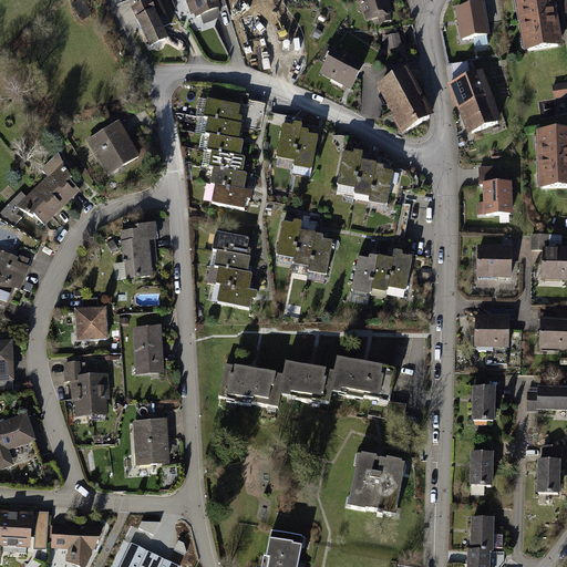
[(160,0),(150,0),(138,4),(145,19),(137,22),(147,45),(165,39),(157,19),(166,14),(160,0)]
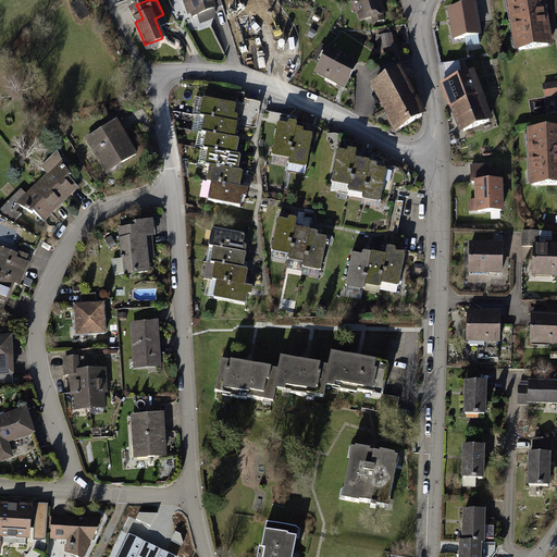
[(215,10),(211,0),(183,0),(189,17),(215,10)]
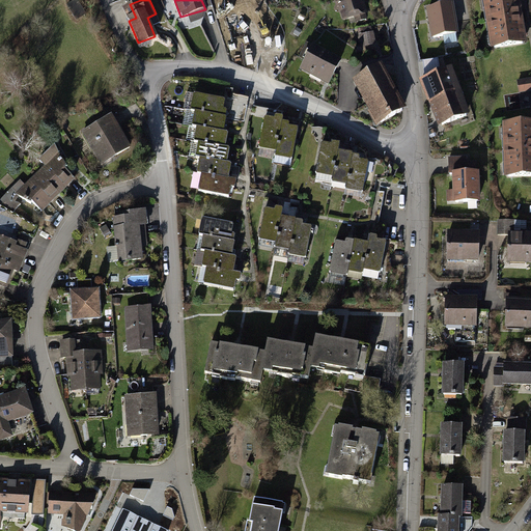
[(361,0),(339,0),(345,21),(366,15),(361,0)]
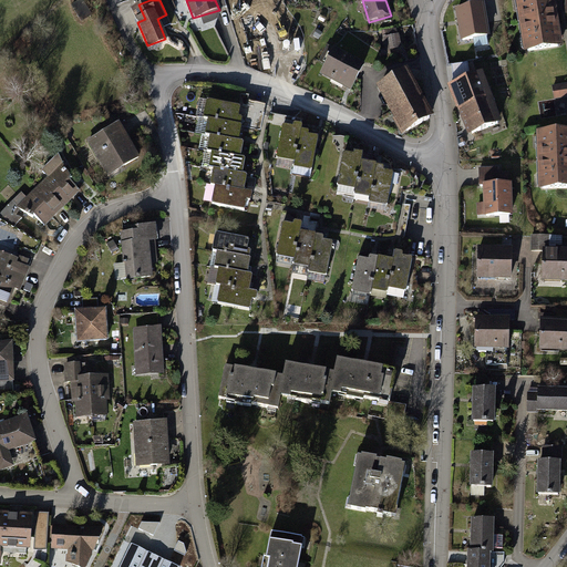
[(559,43),(552,0),(517,0),(526,49),(559,43)]
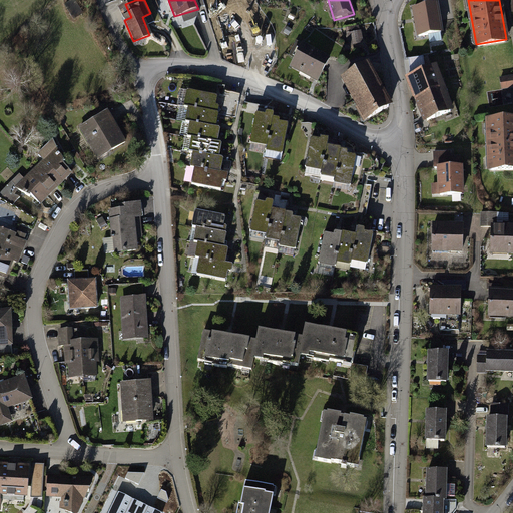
[(438,5),(416,9),(420,34),(442,31),(438,5)]
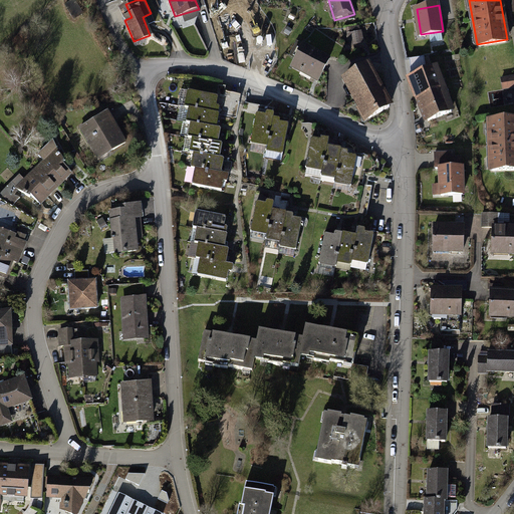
[(240,6),(217,14),(226,39),(248,31),(240,6)]
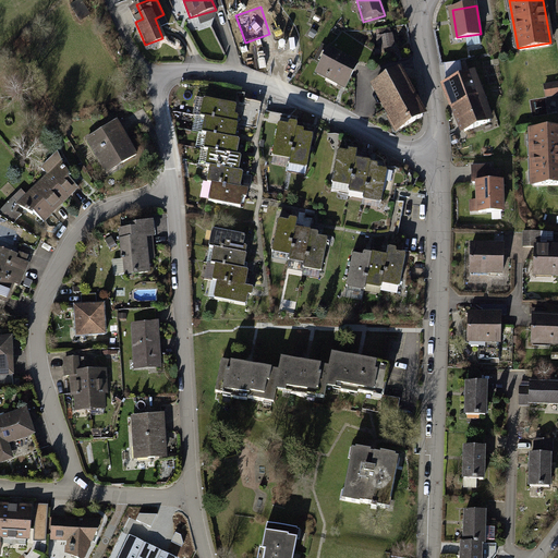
[(381,49),(396,48),(395,28),(380,29),(381,49)]
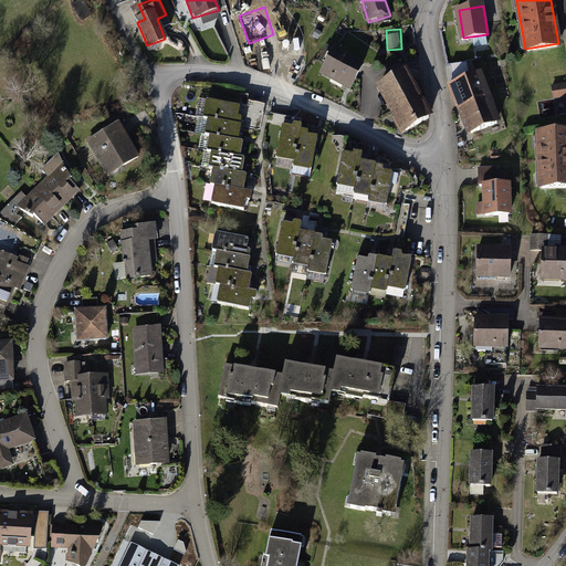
[(334,50),(322,73),(349,86),(362,64),(334,50)]
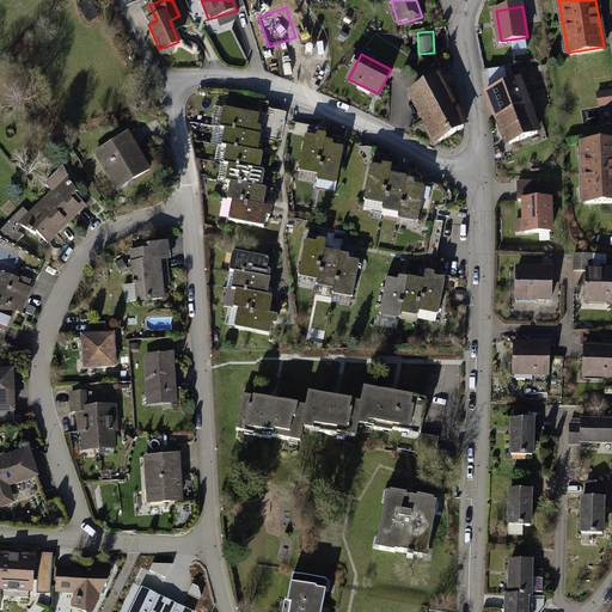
[(439,74),(408,93),(439,144),(470,124),(439,74)]
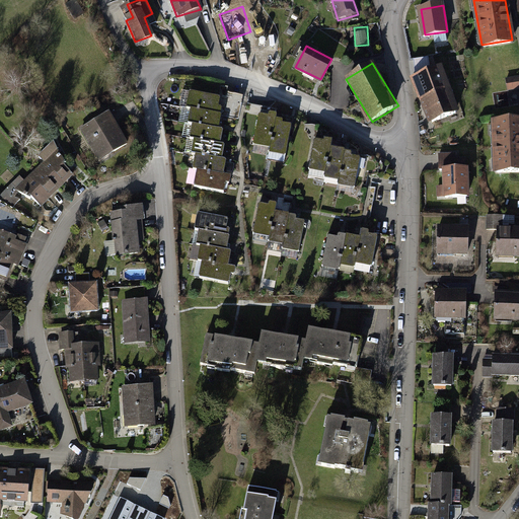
[(440,68),(414,78),(431,121),(457,109),(440,68)]
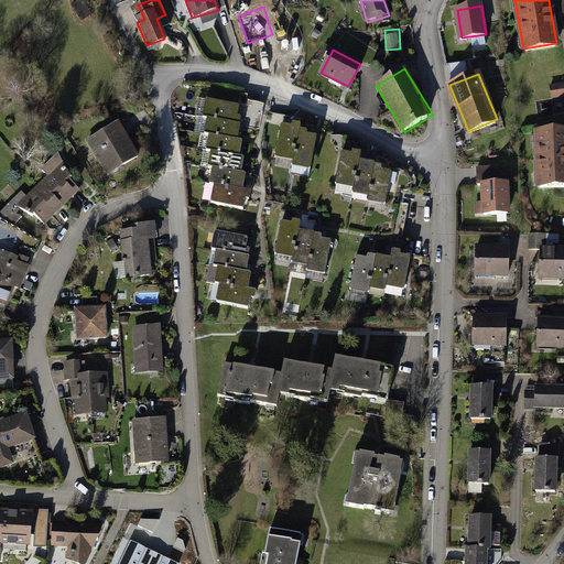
[(563,84),(552,86),(554,97),(563,95),(563,84)]
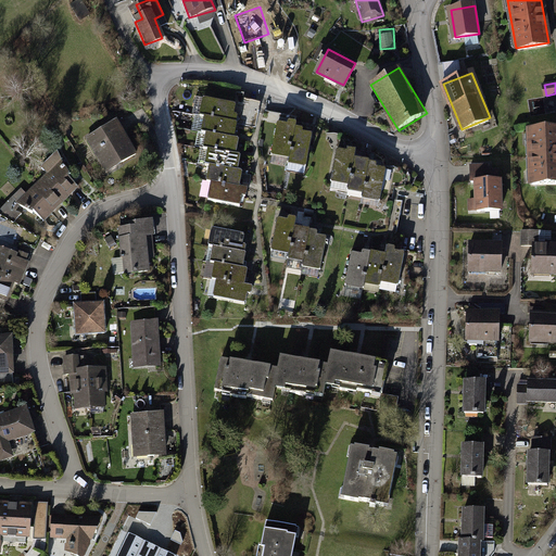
[(204,99),(201,114),(205,114),(202,130),(207,131),(204,147),(210,148),(206,163),(211,163),(207,179),(213,180),(210,198),(242,205),(245,189),(237,187),(240,172),(236,171),(239,155),(234,154),(237,139),(231,138),(236,115),(231,114),(234,105),(204,99)]
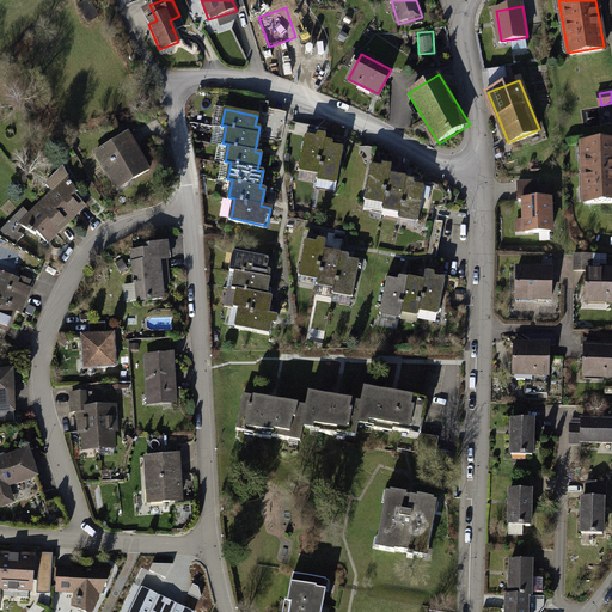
[(142,129),(106,150),(129,188),(164,169),(142,129)]
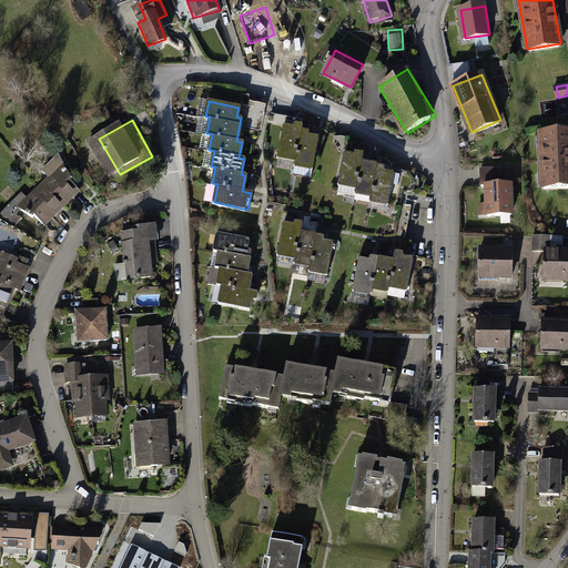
[(294,129),(285,127),(280,156),(296,160),(295,165),(311,169),(317,138),(307,135),(308,131),(300,130),(301,125),(295,124),(294,129)]
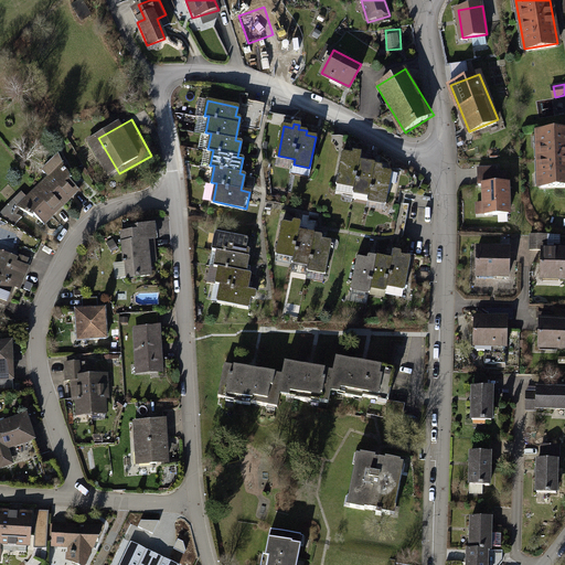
[(564,130),(537,132),(541,184),(564,183),(564,130)]
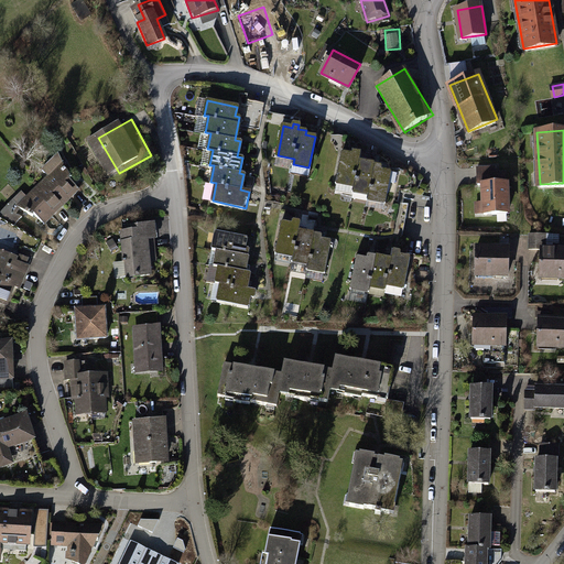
[(359,155),(344,153),(338,184),(356,186),(355,192),(370,195),(369,199),(384,202),(390,172),(380,170),(381,167),(372,165),(373,163),(358,161),(359,155)]
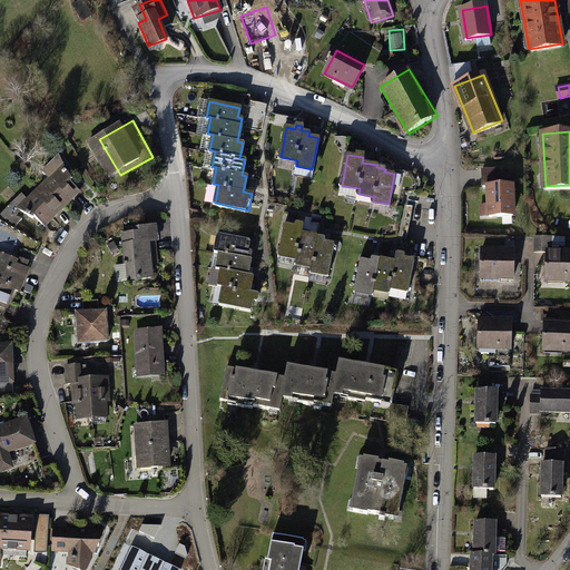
[(66,166),(28,204),(51,228),(89,190),(66,166)]
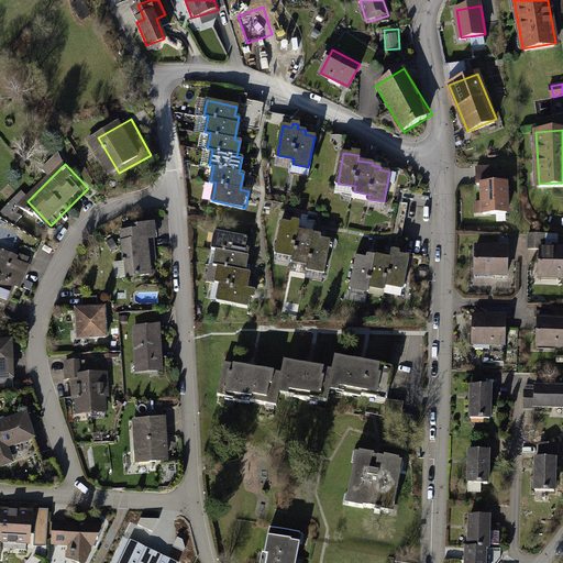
[(508,184),(483,185),(484,213),(509,212),(508,184)]
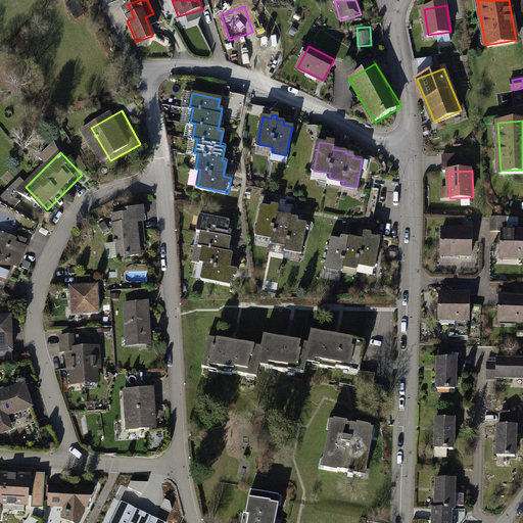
[(277,209),(263,206),(257,235),(273,238),(273,242),(287,245),(286,250),(300,252),(305,224),(297,222),(297,219),(289,218),(289,216),(276,214),(277,209)]
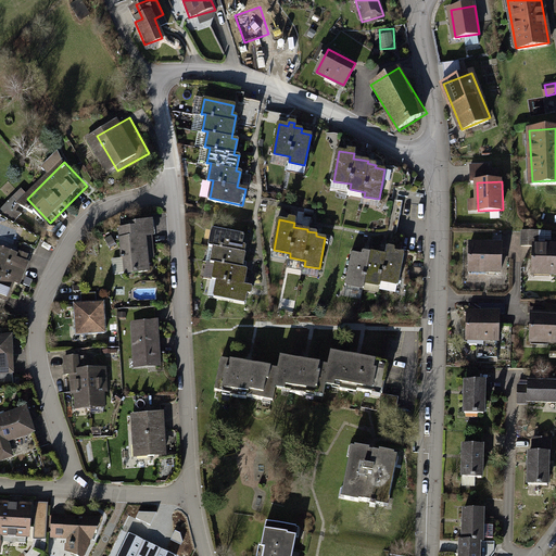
[(156,227),(133,228),(135,266),(159,265),(156,227)]
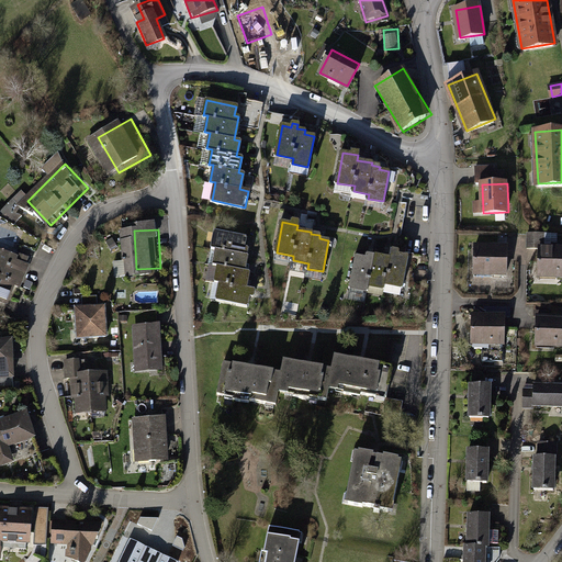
[(245,237),(215,232),(212,247),(216,248),(213,263),(218,265),(215,281),(220,282),(216,300),(247,306),(249,295),(253,296),(255,290),(245,289),(248,272),(243,271),(247,249),(243,248),(245,237)]
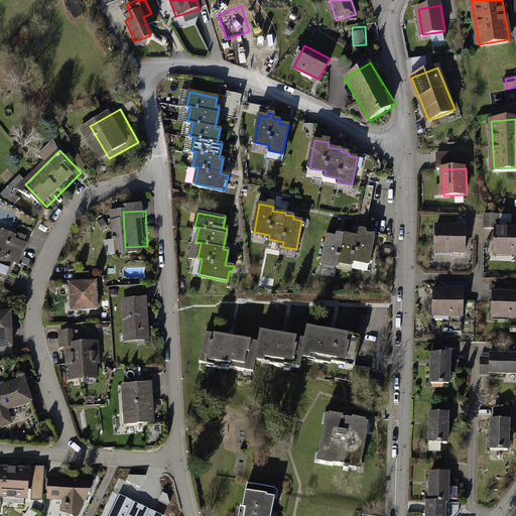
[(503,215),(487,215),(486,231),(493,231),(492,256),(515,256),(515,228),(502,228),(503,215)]
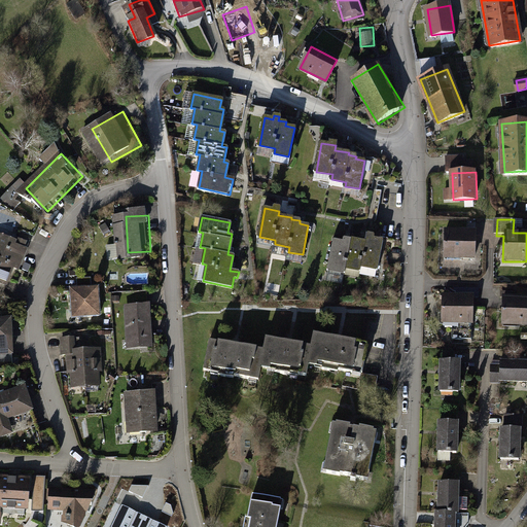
[(0,283),(9,287),(20,266),(27,269),(38,241),(7,227),(0,244),(0,283)]
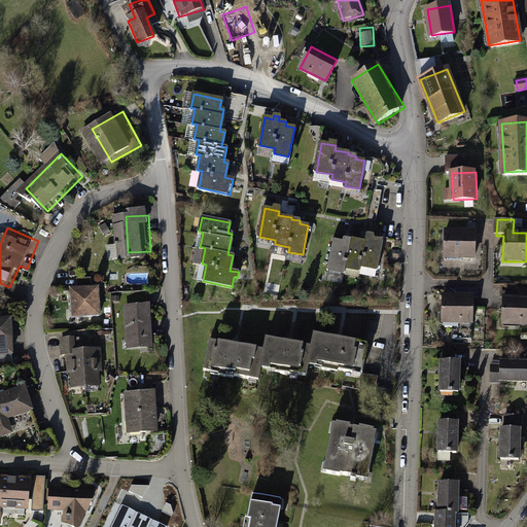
[(473,258),(475,232),(447,230),(446,257),(473,258)]
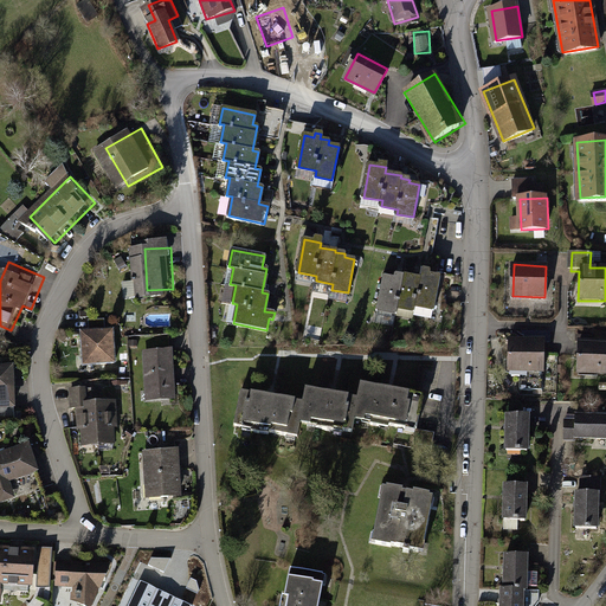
[(395,278),(384,277),(378,310),(395,313),(397,308),(413,310),(414,305),(433,309),(439,276),(424,274),(423,279),(397,275),(395,278)]
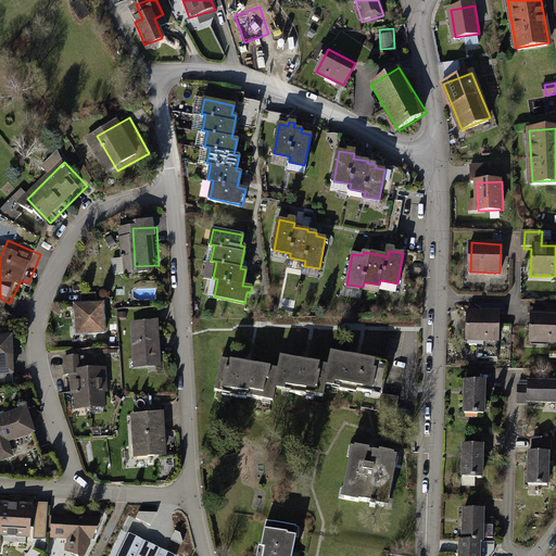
[(103,304),(76,305),(77,333),(104,332),(103,304)]
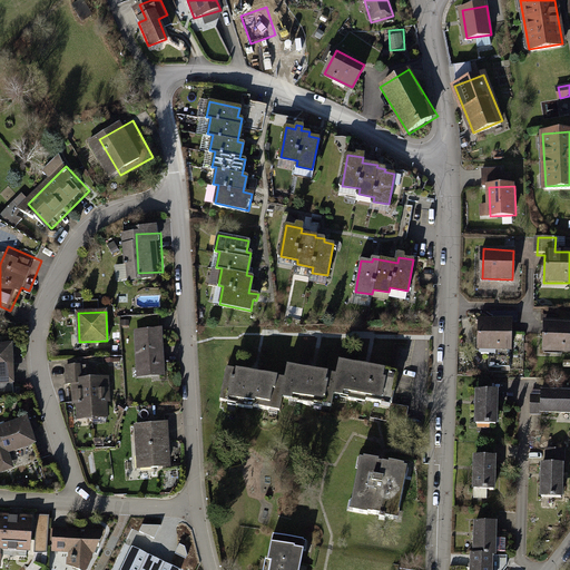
[(511,320),(481,318),(480,350),(510,350),(511,320)]
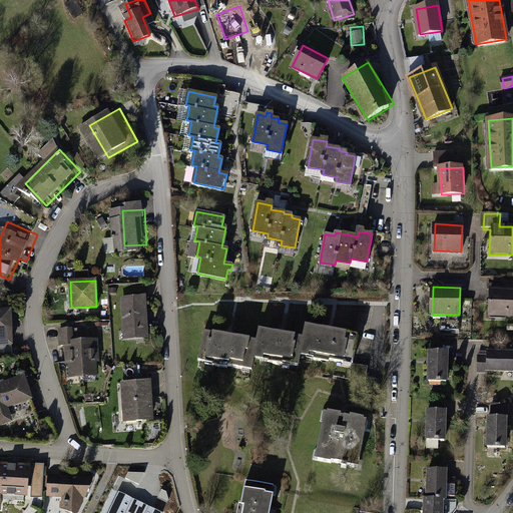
[(512,289),(491,289),(490,316),(512,316),(512,289)]
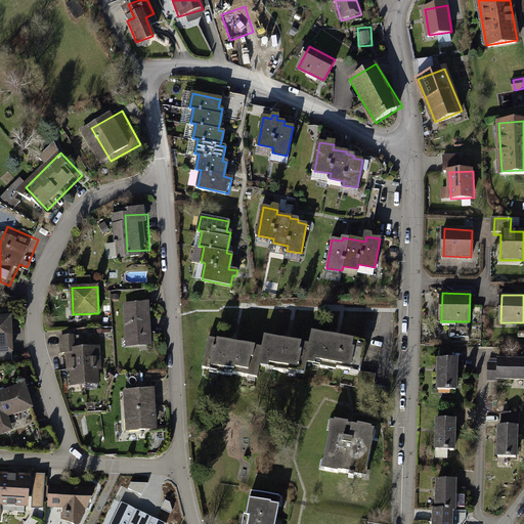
[(159,338),(159,299),(135,299),(135,338),(159,338)]
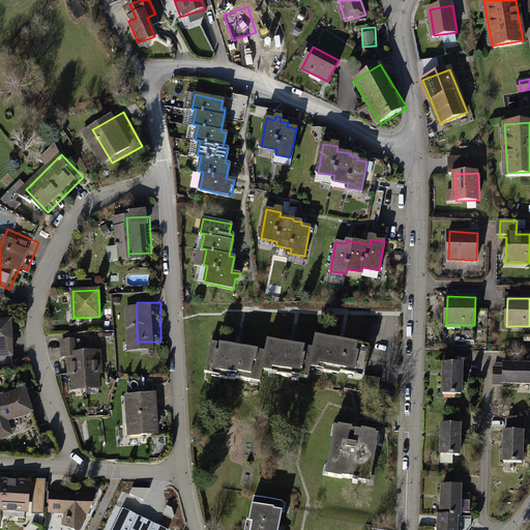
[(15,319),(0,319),(0,345),(17,344),(15,319)]
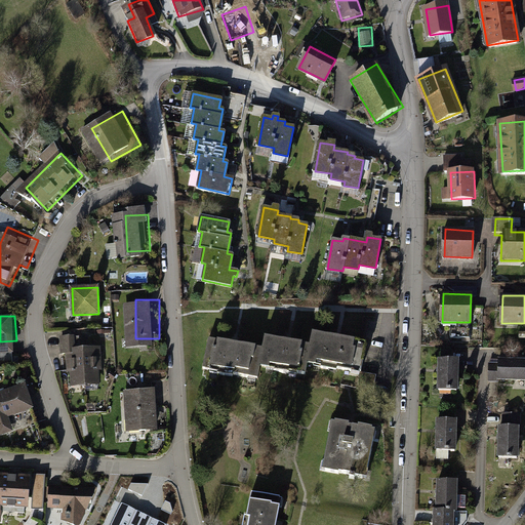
[(90,334),(71,334),(71,353),(79,353),(80,385),(109,385),(109,347),(90,347),(90,334)]
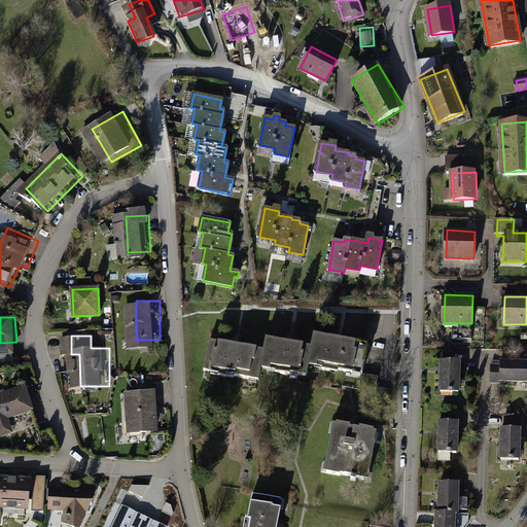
[(265,352),(212,342),(207,367),(256,377),(259,364),(305,374),(308,358),(350,366),(354,343),(315,336),(312,349),(268,340),(265,352)]
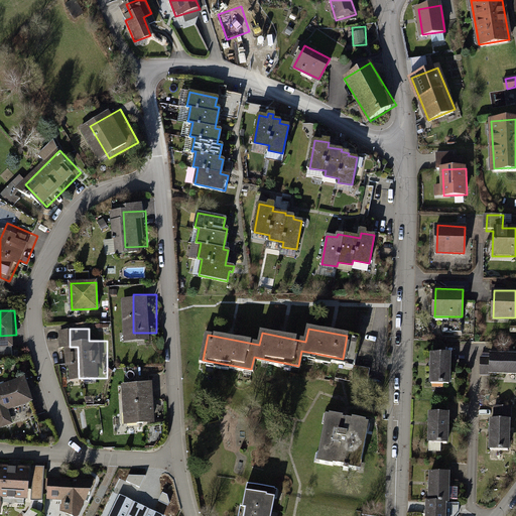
[(450,355),(432,354),(431,383),(449,383),(450,355)]
